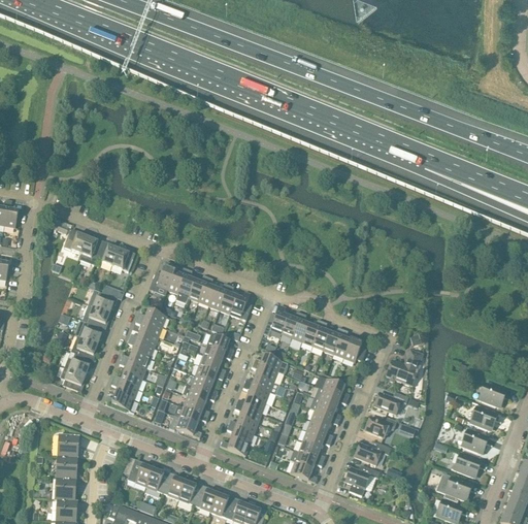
[(5,206),(0,205),(0,223),(4,225),(7,207),(10,207),(11,203),(5,202),(5,206)]
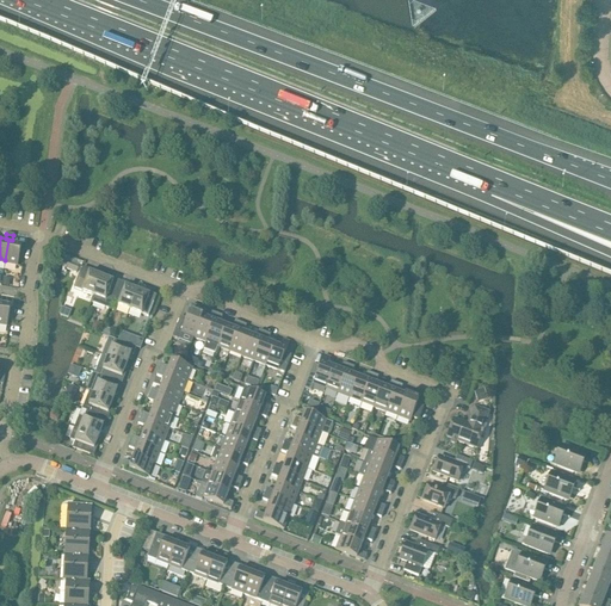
[(22,242),(12,240),(8,240),(5,260),(18,263),(22,242)]
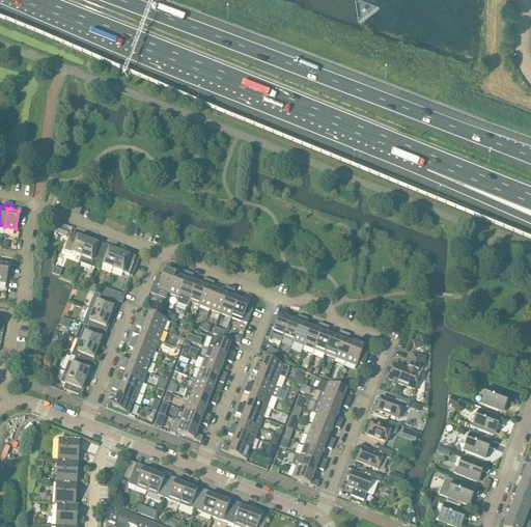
[(57,220),(54,228),(54,229),(66,233),(68,229),(59,226),(61,222),(57,220)]
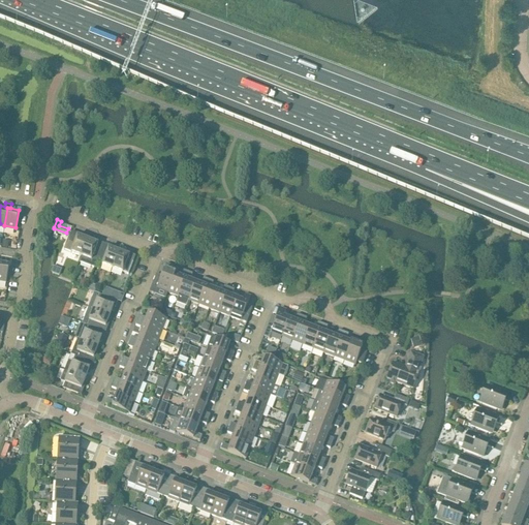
[(71,249),(82,253),(88,237),(72,230),(67,245),(72,247),(71,249)]
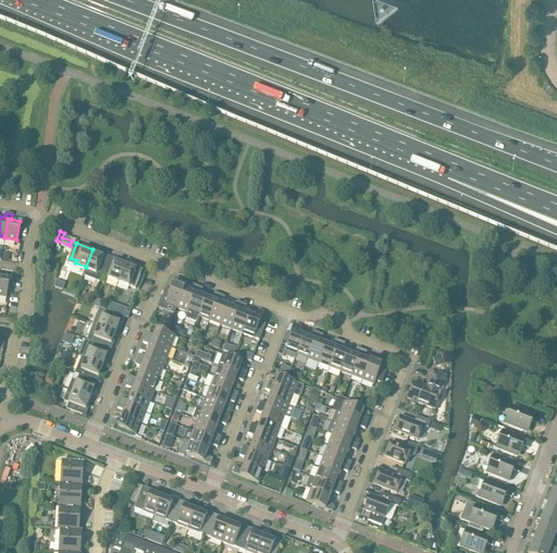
[(86,267),(83,272),(100,279),(103,270),(109,256),(93,249),(86,267)]
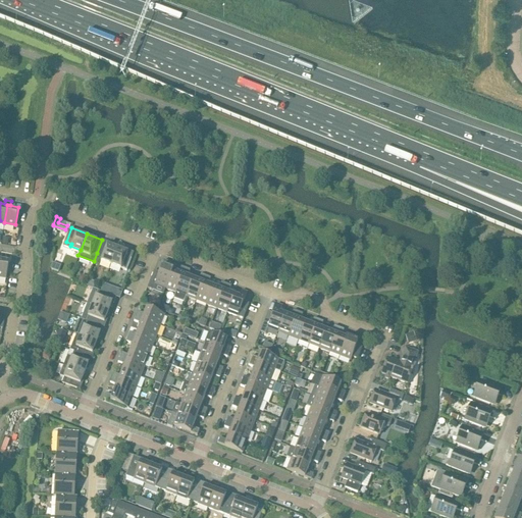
[(102,240),(97,253),(102,255),(101,258),(111,261),(117,245),(102,240)]
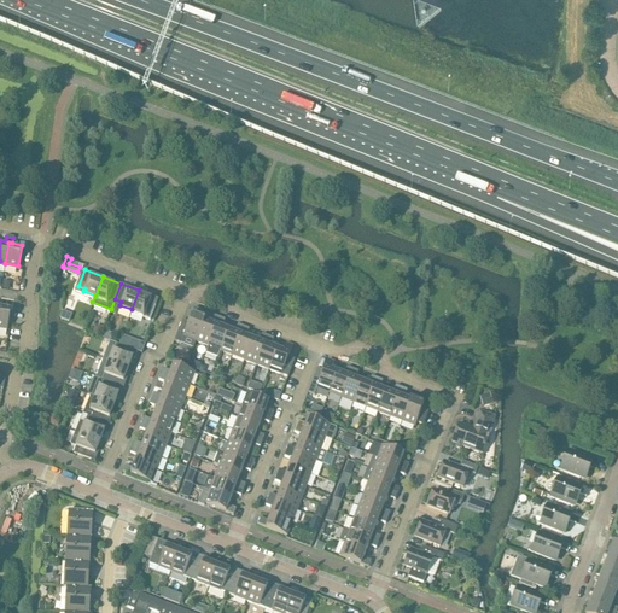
[(151,295),(139,290),(132,309),(144,314),(150,316),(156,303),(149,301),(151,295)]
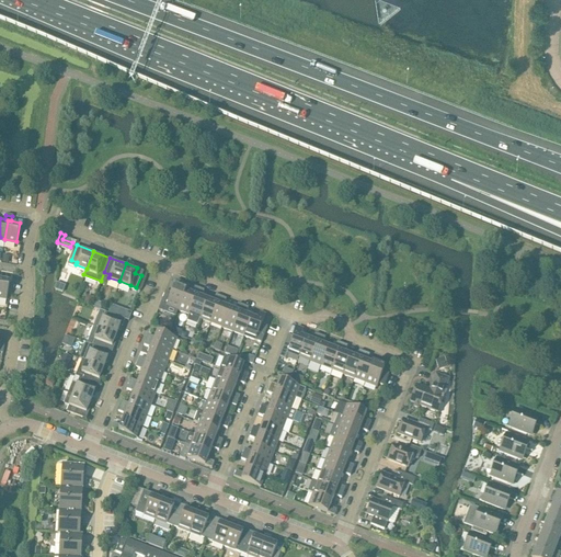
[(0,275),(0,295),(7,296),(10,279),(0,275)]
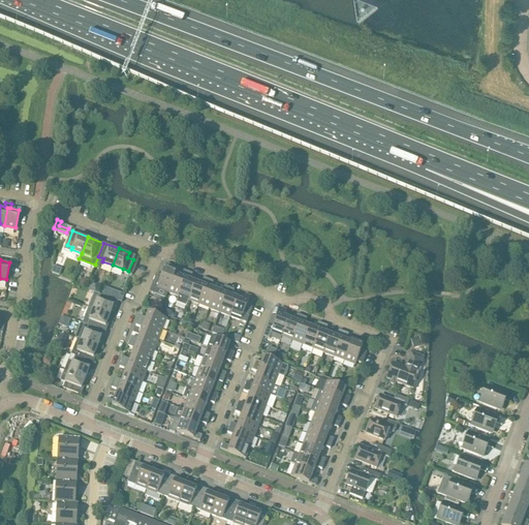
[(165,295),(167,289),(175,271),(169,269),(172,263),(166,260),(162,273),(156,271),(149,288),(165,295)]
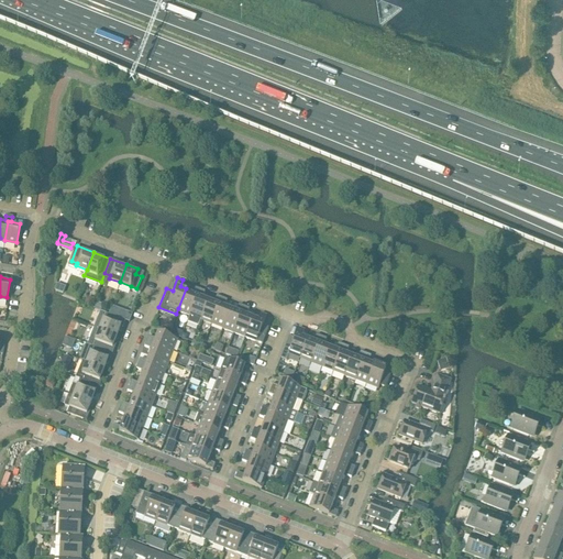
[(178,308),(189,313),(200,286),(195,284),(192,291),(186,288),(178,308)]
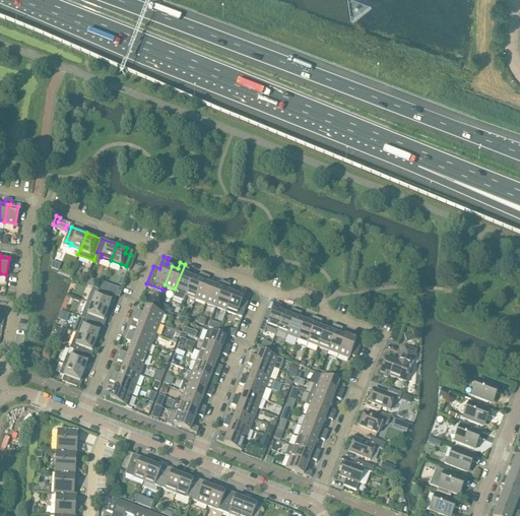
[(185,264),(175,288),(173,294),(183,298),(186,293),(185,293),(192,274),(187,272),(189,266),(185,264)]
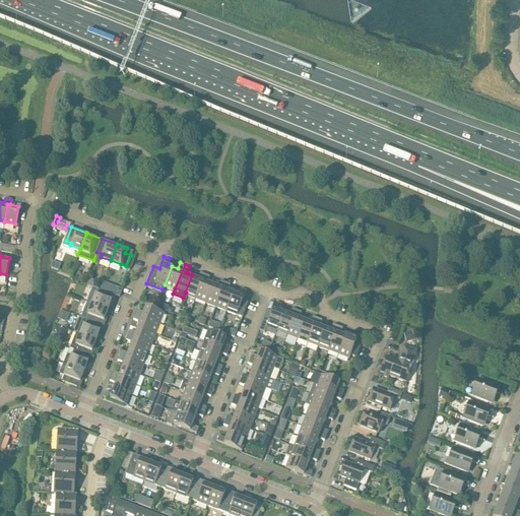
[(185,293),(186,293),(195,297),(205,272),(200,270),(198,276),(192,274),(185,293)]
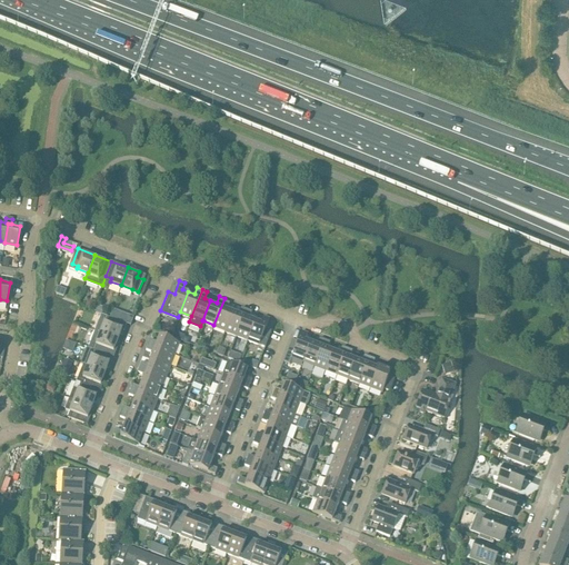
[(213,325),(226,328),(232,309),(227,307),(230,299),(225,298),(213,325)]
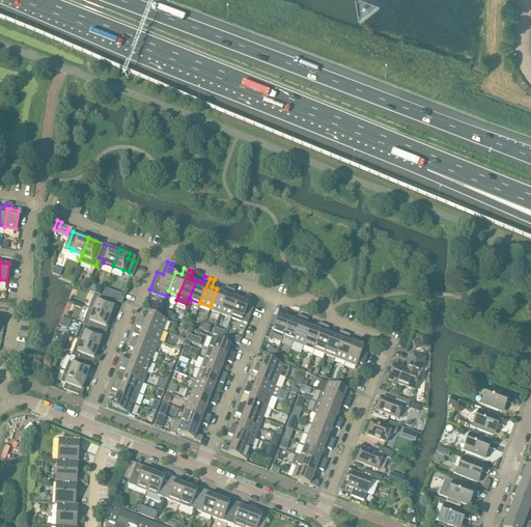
[(211,306),(221,310),(230,285),(225,284),(223,290),(217,288),(211,306)]
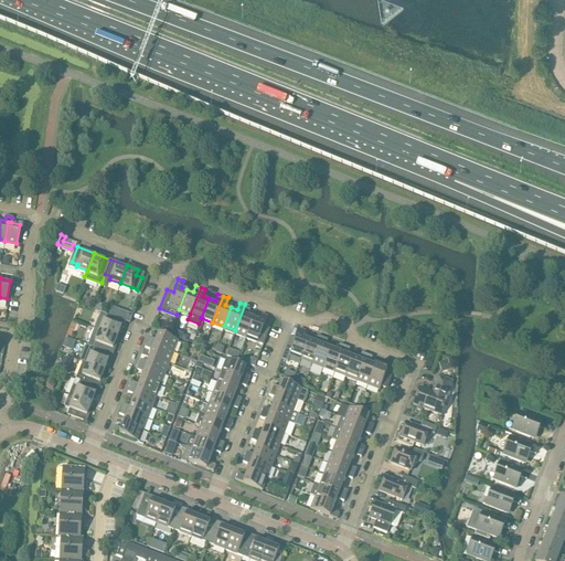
[(245,304),(235,330),(246,335),(253,316),(247,314),(251,306),(245,304)]
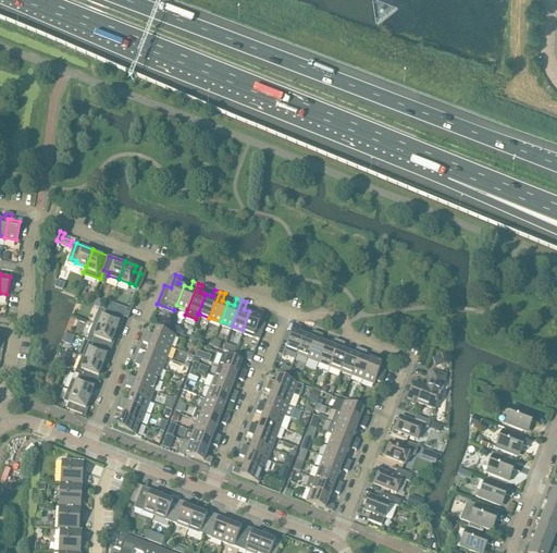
[(93,321),(115,330),(120,319),(122,319),(124,314),(99,304),(97,310),(96,311),(94,317),(94,319),(93,321)]
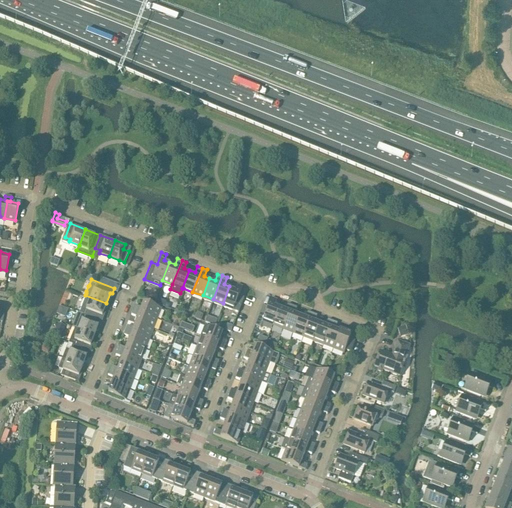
[(235,288),(229,286),(223,303),(239,309),(244,295),(239,293),(243,283),(237,281),(235,288)]
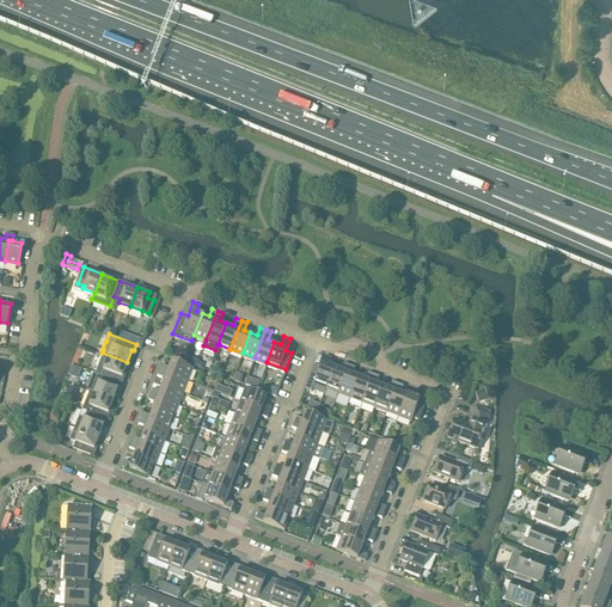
[(127,362),(102,353),(102,354),(99,355),(97,362),(98,363),(96,371),(101,372),(101,373),(109,375),(111,369),(122,373),(127,362)]
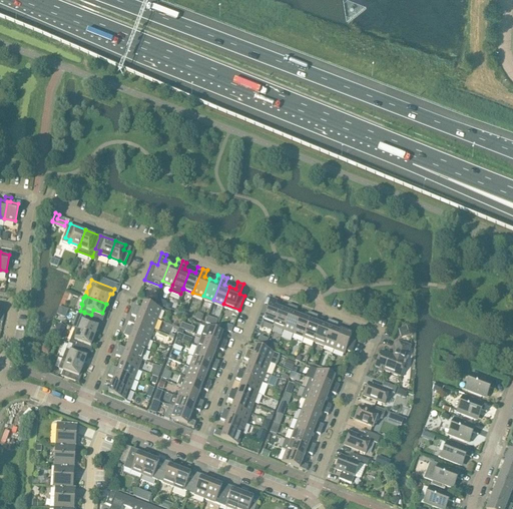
[(274,324),(281,306),(276,304),(278,298),(273,296),(269,305),(264,303),(255,323),(262,325),(264,320),(274,324)]
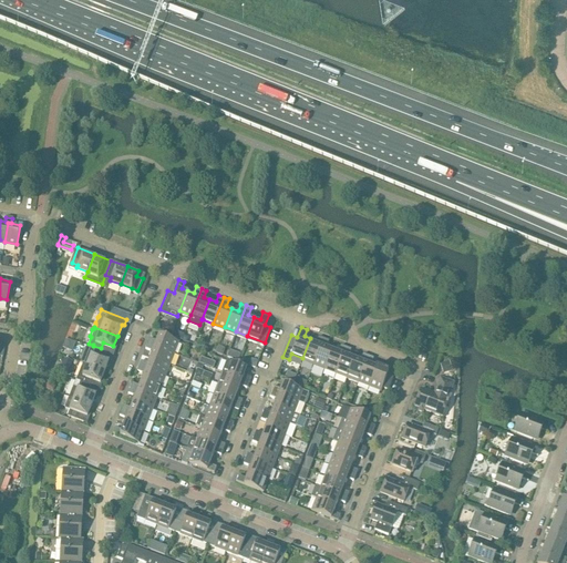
[(147,340),(174,350),(179,339),(160,331),(157,338),(150,335),(147,340)]
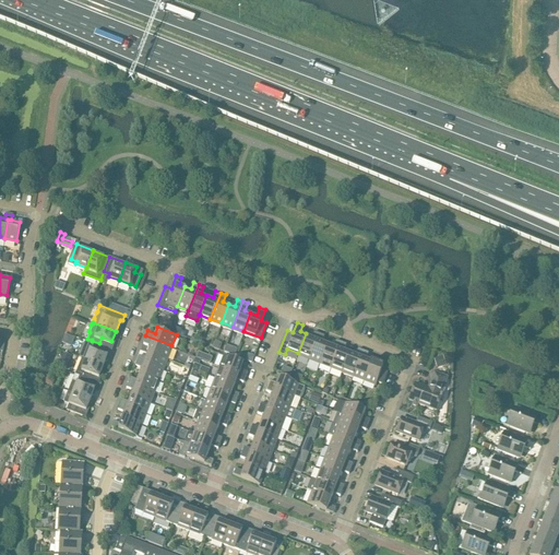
[(309,357),(319,331),(314,329),(311,335),(306,333),(298,353),(309,357)]
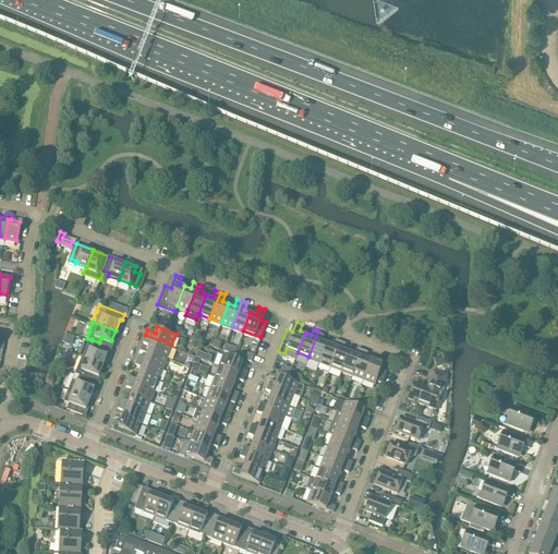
[(319,361),(327,341),(322,339),(324,332),(318,330),(308,357),(319,361)]
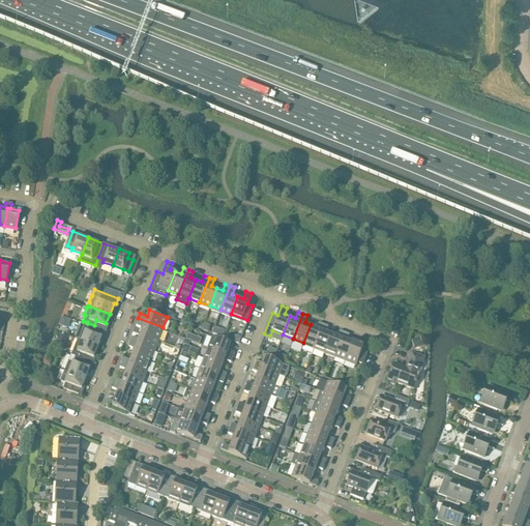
[(141,330),(159,338),(163,327),(138,318),(137,323),(143,325),(141,330)]
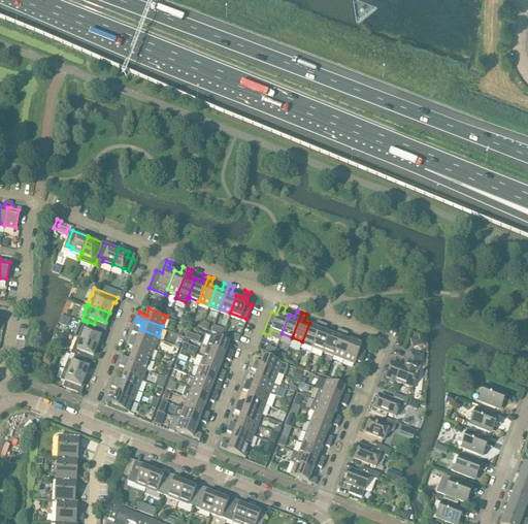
[(80,319),(74,334),(76,335),(77,335),(80,336),(80,337),(97,344),(101,333),(92,329),(94,324),(87,322),(87,321),(83,320),(80,319)]
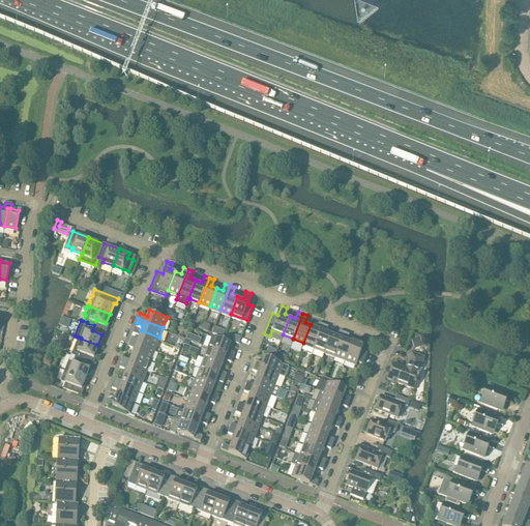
[(314,346),(323,321),(319,320),(316,326),(311,324),(303,343),(314,346)]
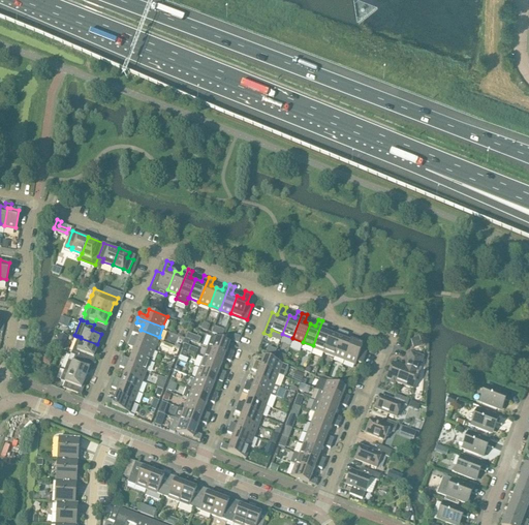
[(323,349),(331,332),(325,330),(328,322),(322,320),(313,345),(323,349)]
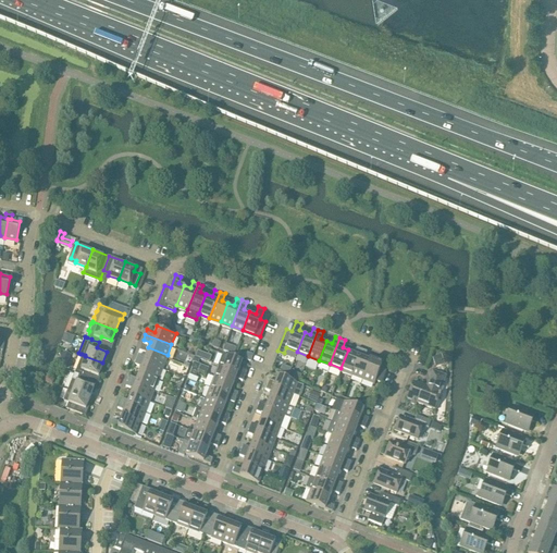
[(351,372),(361,346),(357,344),(354,352),(348,349),(341,368),(351,372)]
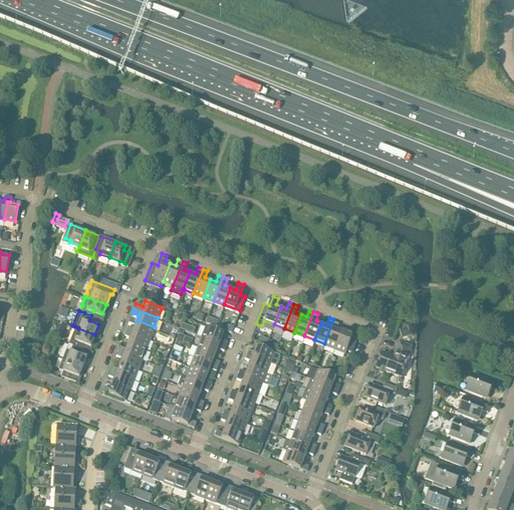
[(338,321),(333,319),(324,343),(334,347),(341,329),(336,327),(338,321)]
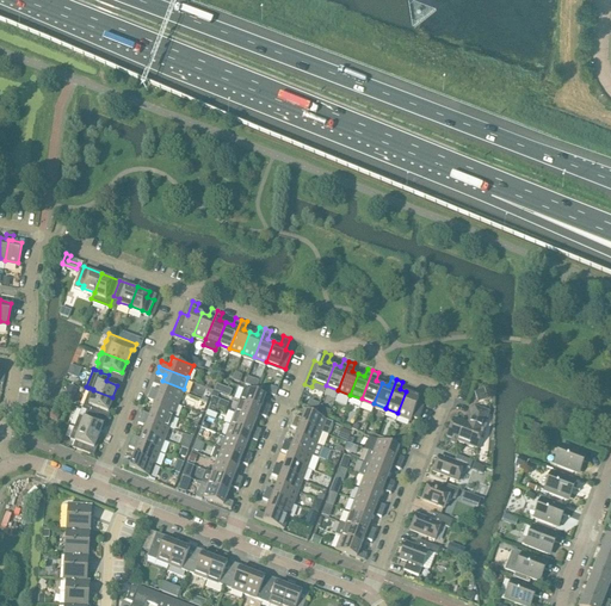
[(150,390),(179,401),(184,389),(162,381),(160,388),(152,384),(150,390)]
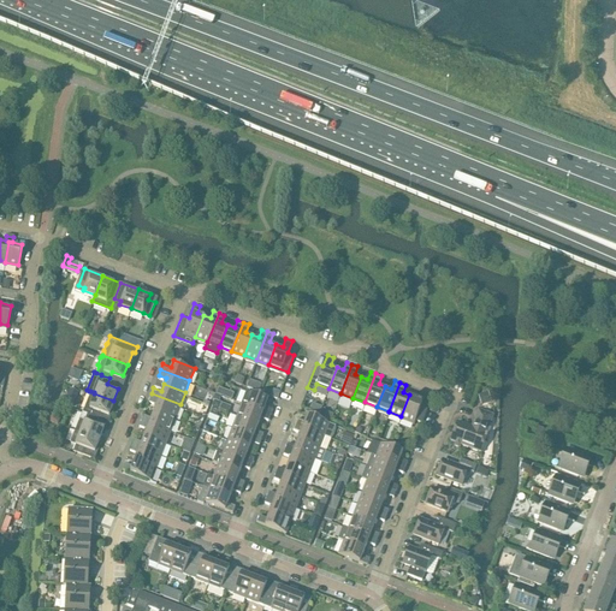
[(242,401),(271,411),(273,407),(265,403),(268,396),(247,387),(242,401)]
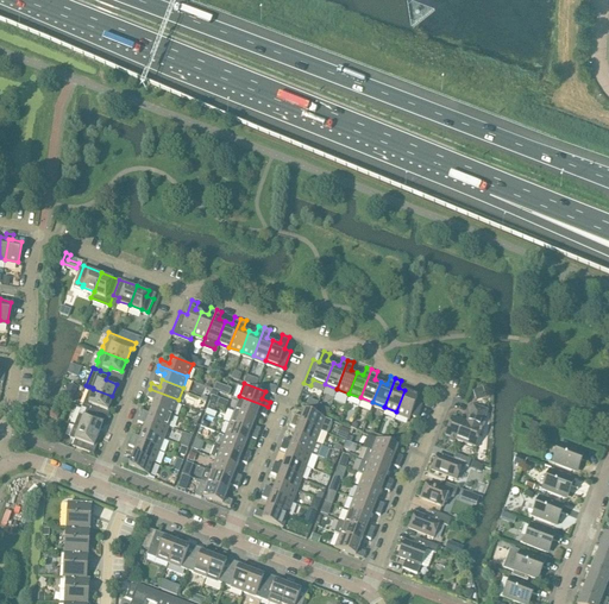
[(412,394),(405,390),(396,411),(409,416),(410,413),(418,415),(422,402),(416,400),(420,388),(414,385),(412,394)]
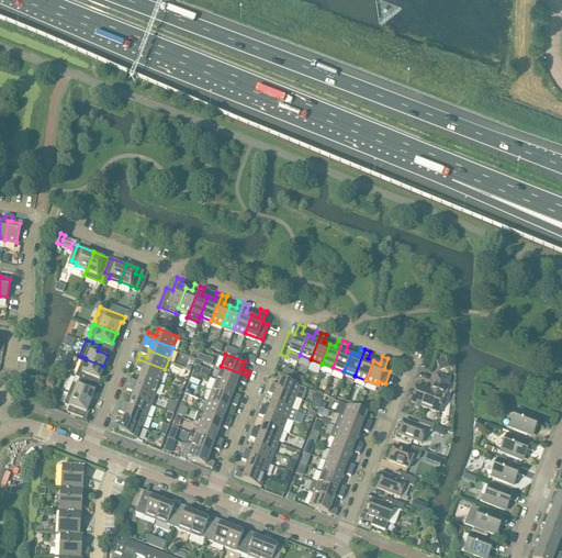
[(81,357),(75,374),(78,375),(87,378),(89,372),(100,377),(103,366),(86,359),(86,358),(82,357),(81,357)]
